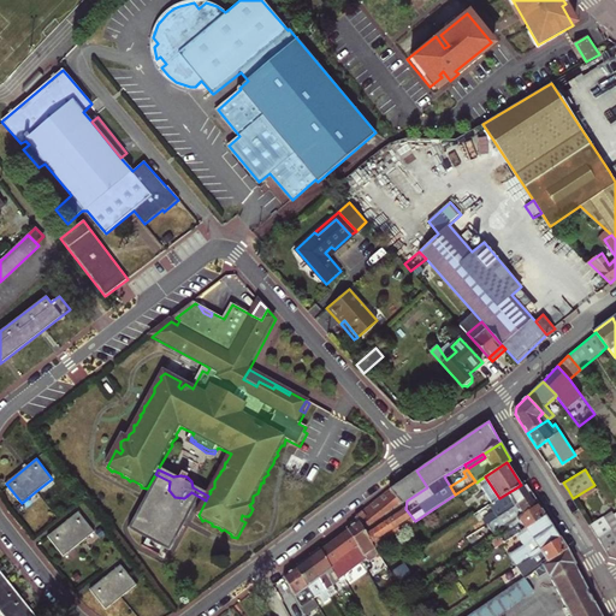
[(356,516),(357,519),(375,548),(415,521),(406,509),(407,501),(427,487),(416,471),(391,487),(356,516)]
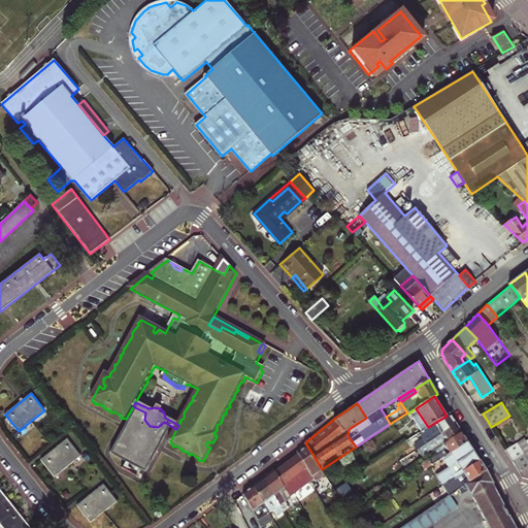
[(416,408),(409,413),(422,431),(428,427),(416,408)]
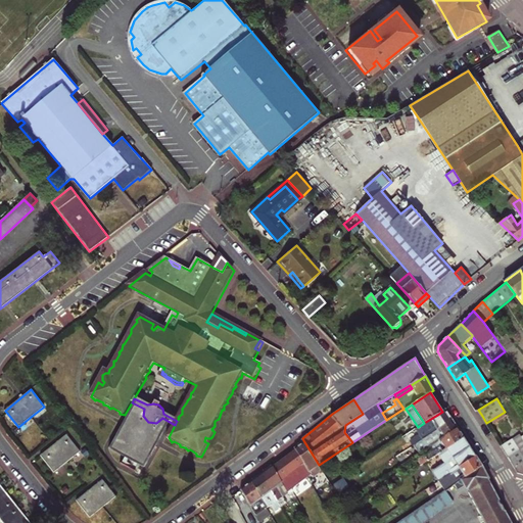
[(442,412),(424,423),(418,427),(417,428),(421,435),(411,441),(413,445),(414,444),(453,420),(445,410),(442,412)]
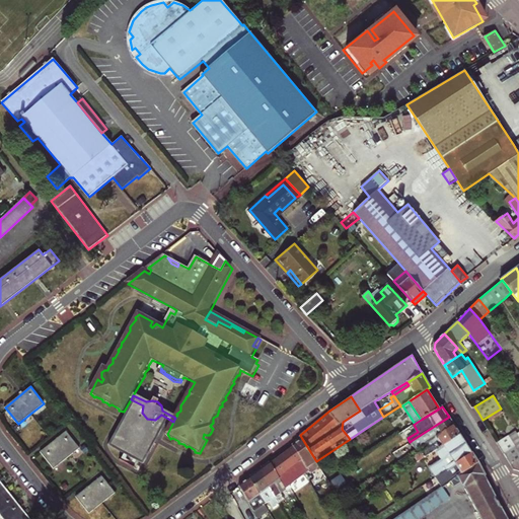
[(503,413),(501,409),(488,417),(490,421),(503,413)]
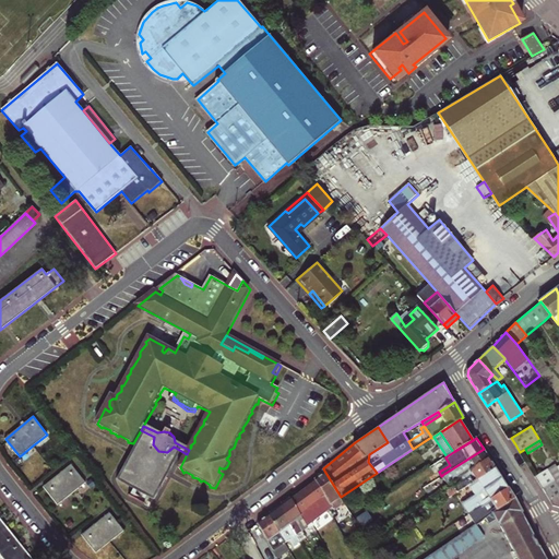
[(484,449),(442,475),(449,484),(459,477),(489,458),(484,449)]
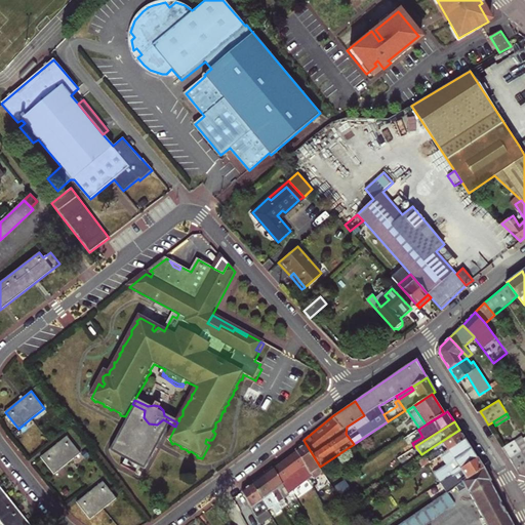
[(430,462),(440,455),(466,439),(459,430),(431,448),(434,452),(427,457),(430,462)]
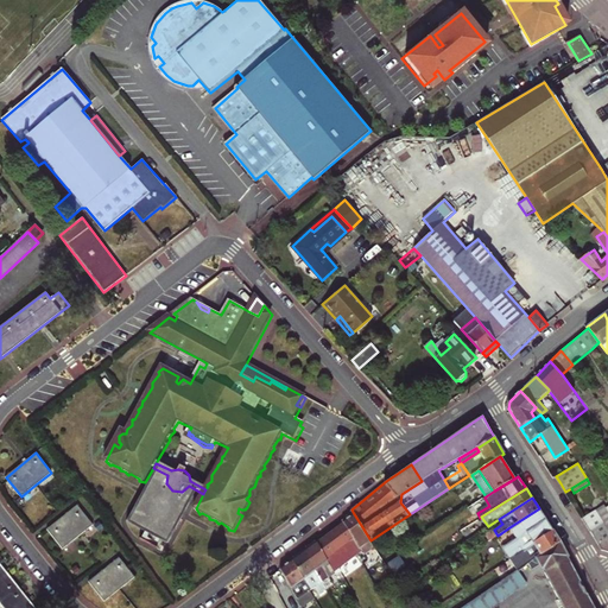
[(77,505),(48,530),(63,549),(93,525),(77,505)]
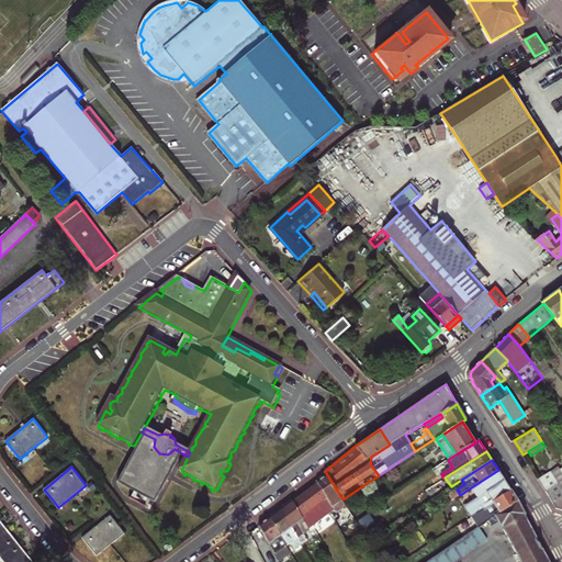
[(561,468),(560,470),(558,467),(550,471),(554,478),(559,483),(561,489),(561,468)]
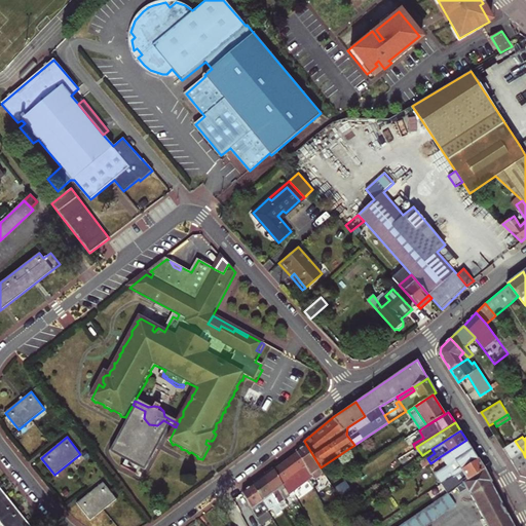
[(466,440),(441,456),(446,465),(435,474),(441,484),(479,458),(466,440)]
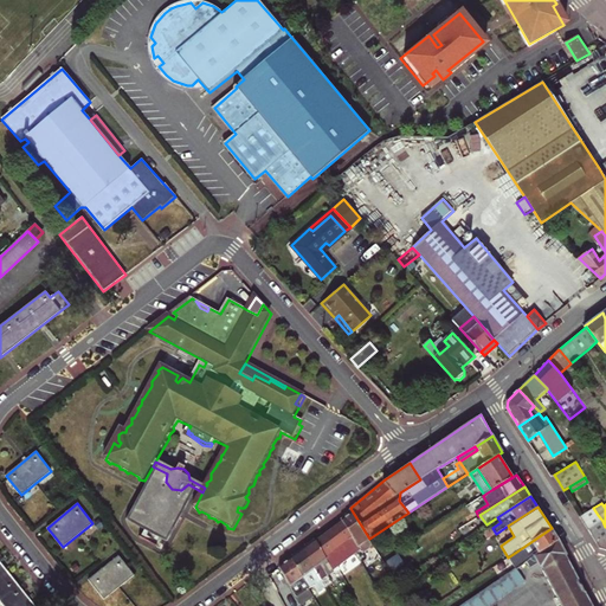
[(580,516),(585,523),(598,515),(593,508),(580,516)]
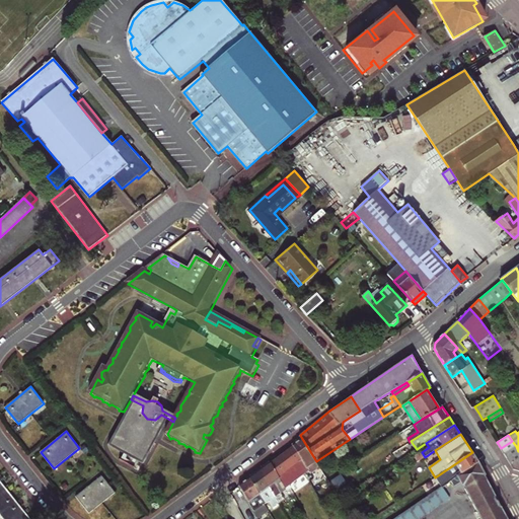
[(292,444),(293,446),(308,472),(319,466),(316,461),(301,437),(292,444)]
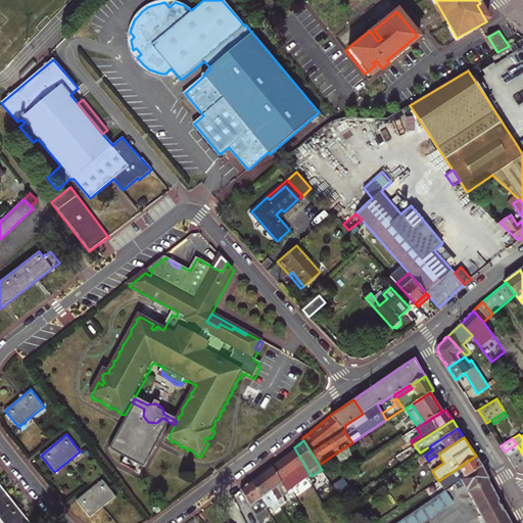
[(505,452),(508,457),(520,449),(516,444),(505,452)]
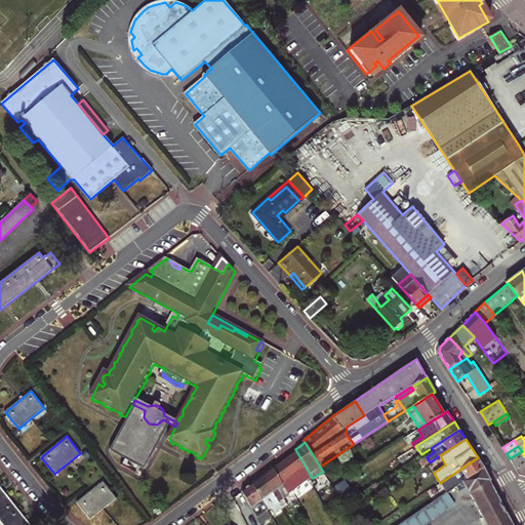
[(296,451),(273,469),(289,493),(312,478),(296,451)]
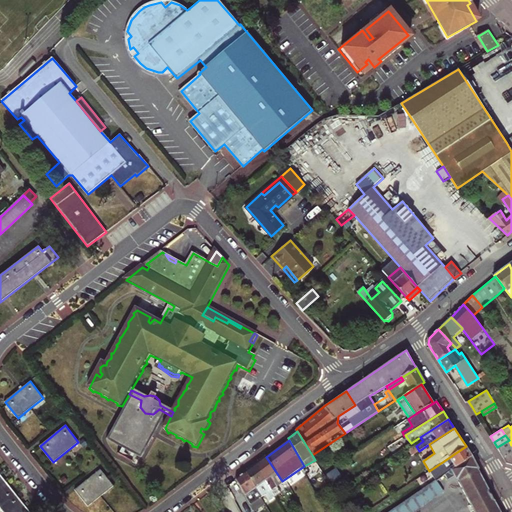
[(497,447),(501,453),(511,445),(509,440),(497,447)]
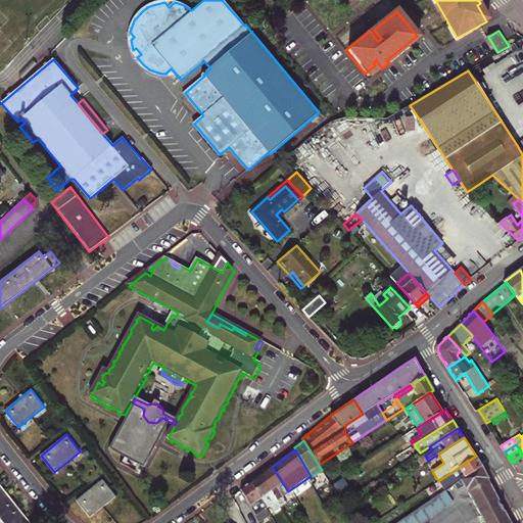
[(522,455),(512,463),(515,468),(522,463),(522,455)]
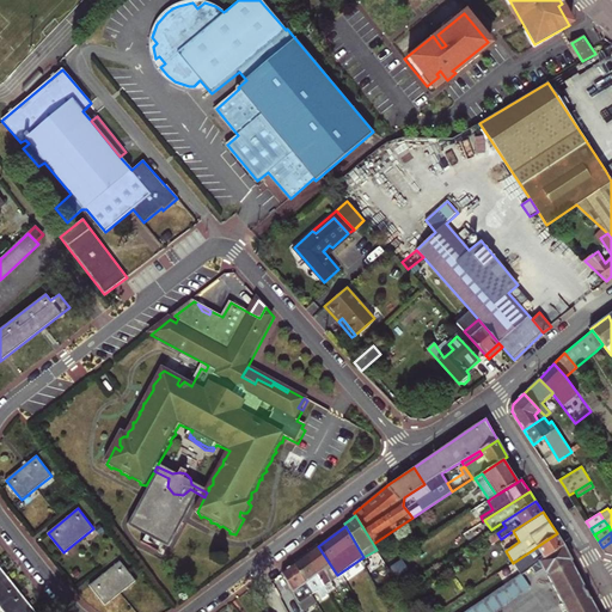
[(557,533),(513,563),(516,568),(500,579),(505,586),(521,574),(564,545),(557,533)]
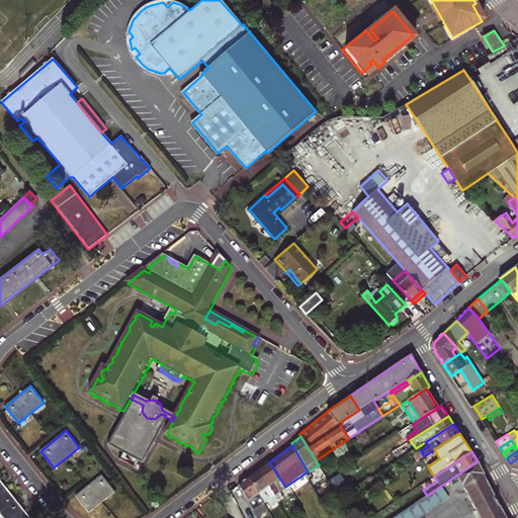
[(269,461),(258,469),(277,502),(283,498),(279,490),(285,487),(269,462),(269,461)]
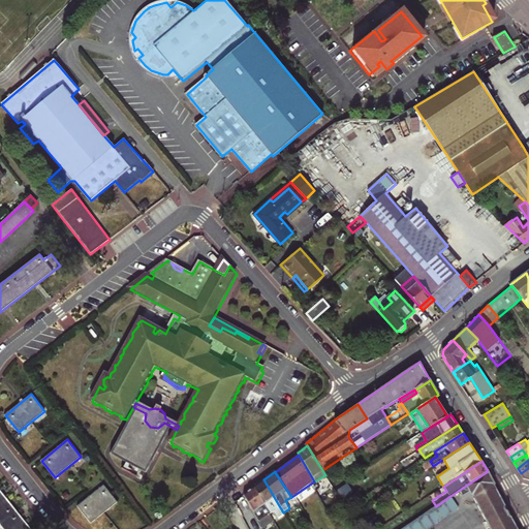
[(517,528),(488,471),(450,496),(453,500),(462,494),(464,496),(469,493),(473,497),(490,528),(517,528)]
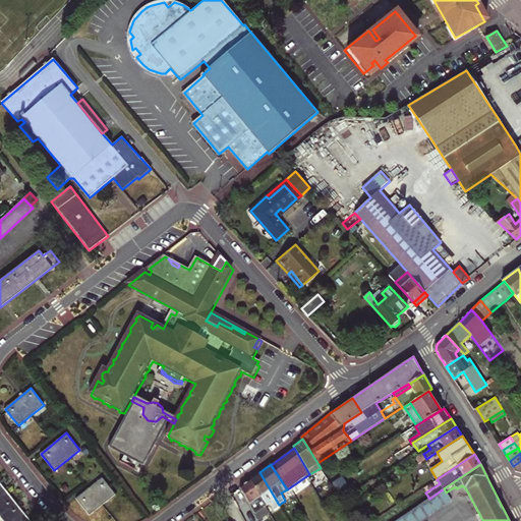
[(259,472),(250,479),(266,506),(272,502),(275,507),(279,505),(259,472)]
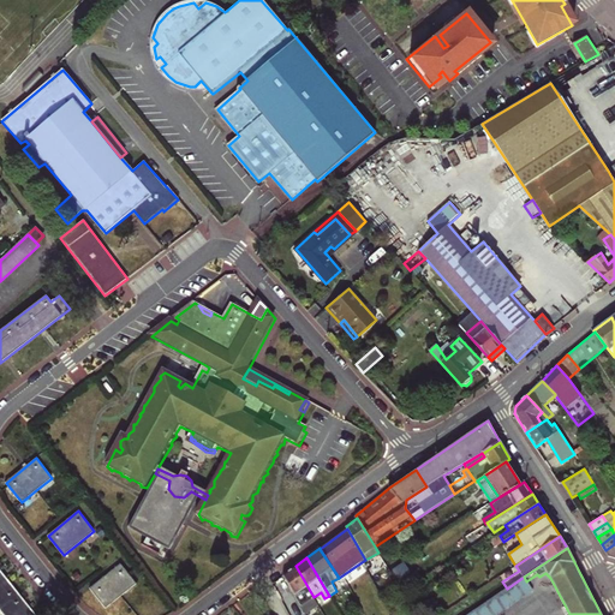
[(120,563),(105,577),(90,589),(106,608),(136,584),(120,563)]
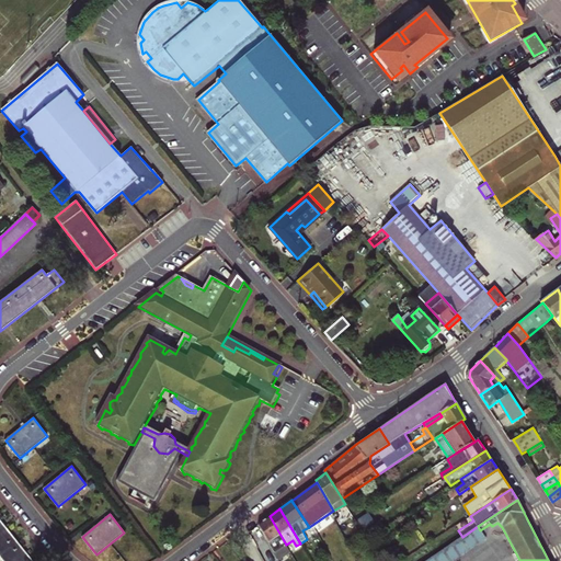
[(286,545),(270,516),(259,524),(275,552),(279,550),(282,556),(289,550),(286,545)]
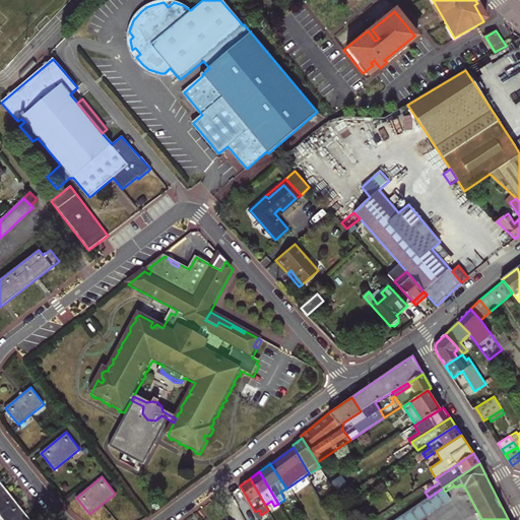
[(29,519),(26,515),(16,503),(0,481),(0,516),(3,519),(29,519)]
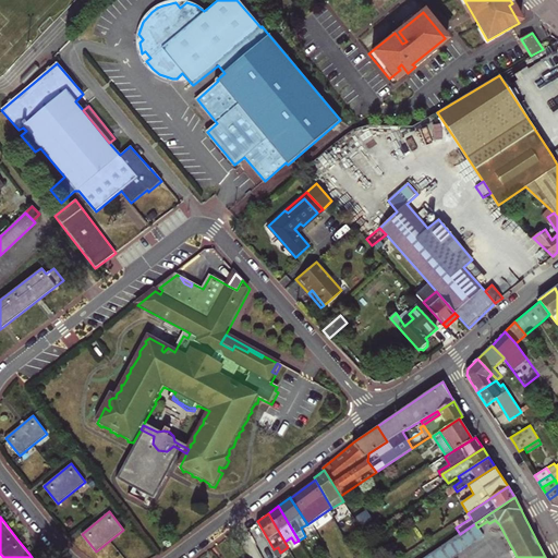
[(460,534),(423,557),(449,557),(483,535),(477,528),(475,523),(460,534)]
